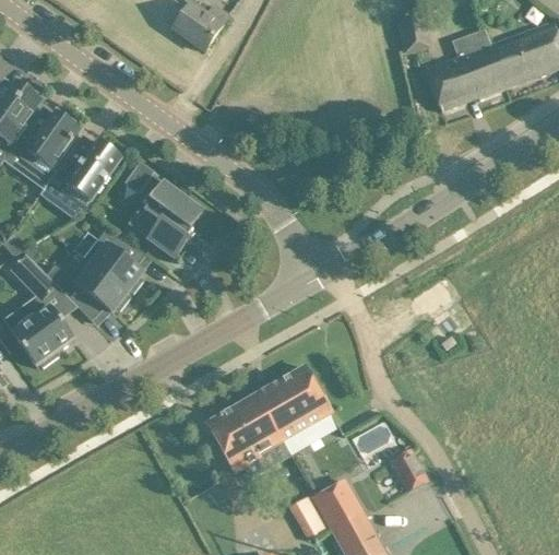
[(215,3),(209,13),(192,1),(174,27),(205,49),(229,13),(215,3)]
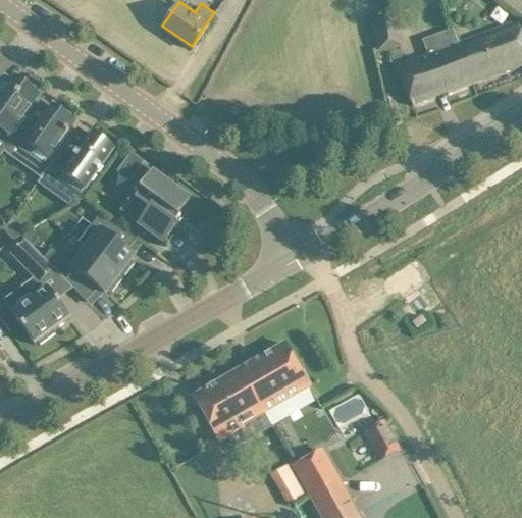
[(398,62),(406,84),(413,103),(521,62),(521,29),(518,18),(398,62)]
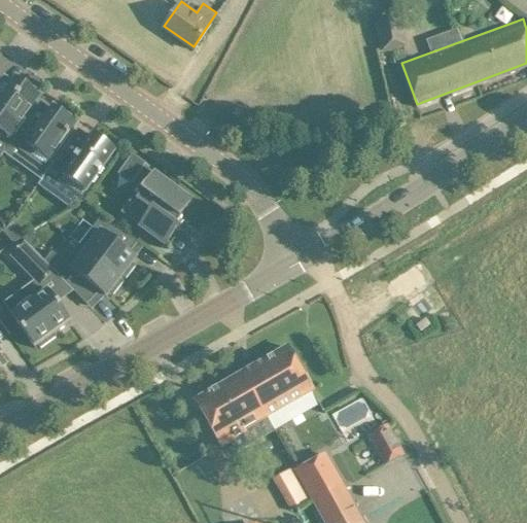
[(0,134),(8,141),(9,141),(26,119),(37,104),(34,101),(39,94),(33,89),(35,85),(21,75),(19,78),(16,77),(2,98),(0,96),(0,134)]
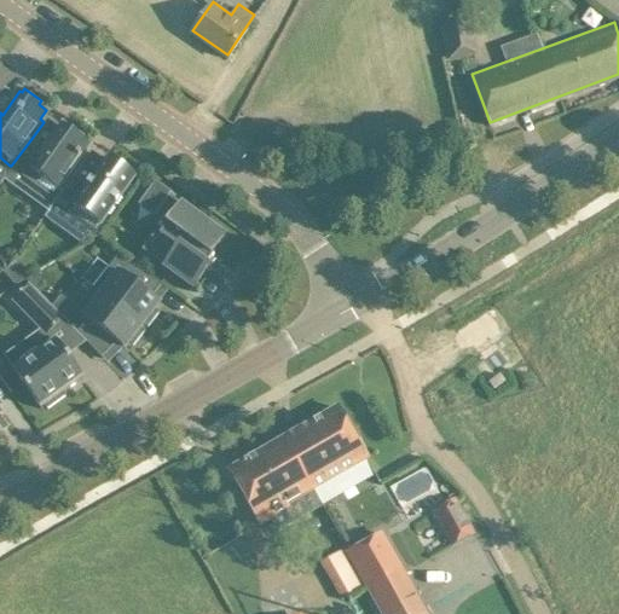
[(12,166),(5,175),(28,192),(39,179),(55,190),(57,185),(58,185),(58,184),(90,140),(85,137),(84,133),(74,126),(69,126),(64,122),(62,126),(45,150),(30,140),(12,166)]
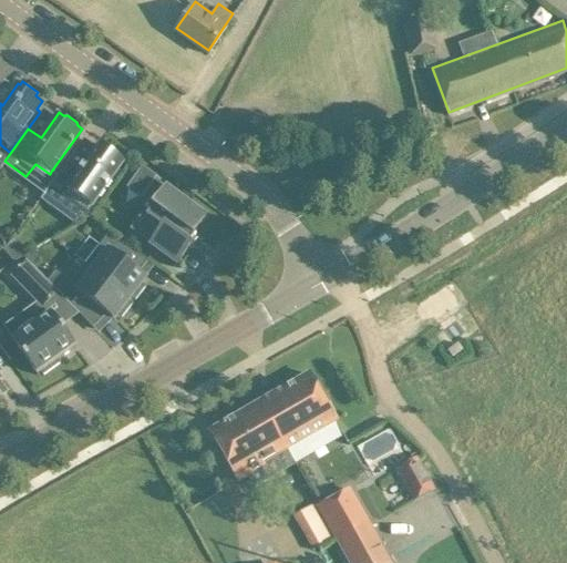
[(73,196),(92,210),(122,169),(119,166),(123,159),(119,155),(121,152),(106,142),(104,145),(99,141),(96,144),(81,167),(72,161),(55,183),(73,196)]
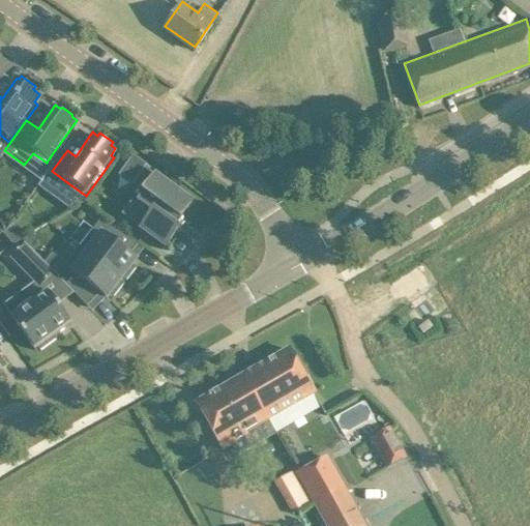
[(135,195),(122,212),(142,226),(166,244),(178,226),(177,225),(183,216),(181,214),(193,199),(145,165),(134,181),(145,191),(139,198),(135,195)]
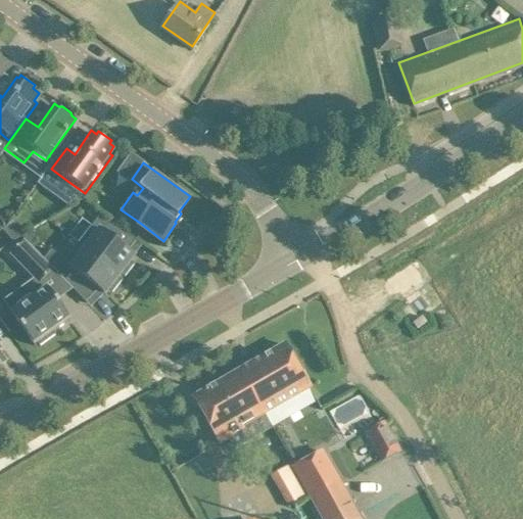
[(94,221),(79,240),(120,273),(122,270),(125,273),(134,262),(134,261),(131,258),(135,252),(129,247),(137,237),(106,215),(99,225),(94,221)]
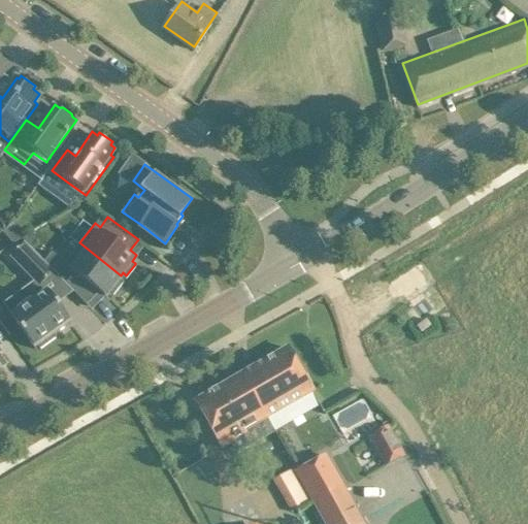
[(44,258),(26,239),(11,254),(39,283),(54,269),(55,268),(44,258)]
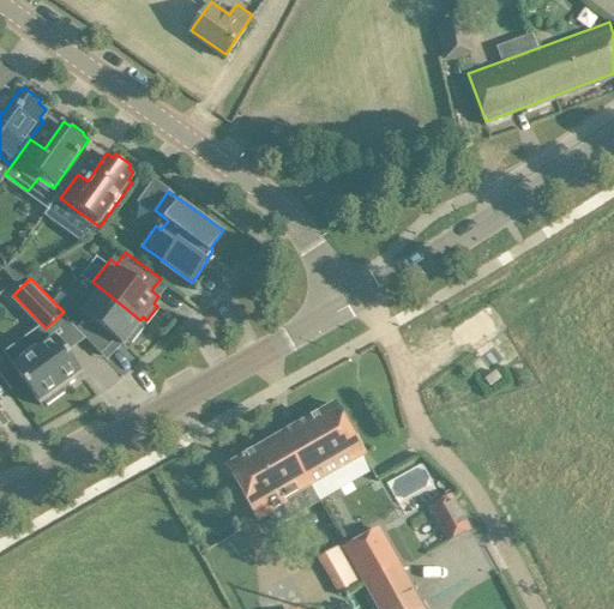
[(64,312),(62,313),(85,335),(86,336),(101,351),(102,350),(116,337),(122,342),(124,342),(128,336),(132,338),(143,326),(138,323),(140,320),(92,282),(77,302),(61,289),(52,300),(64,312)]
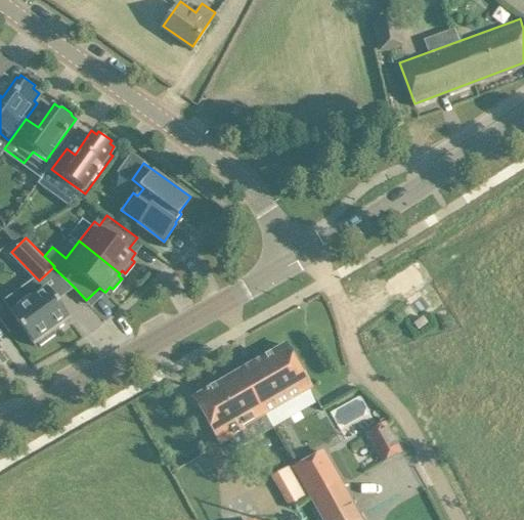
[(71,316),(47,285),(11,311),(35,343),(38,340),(40,343),(55,332),(53,329),(71,316)]
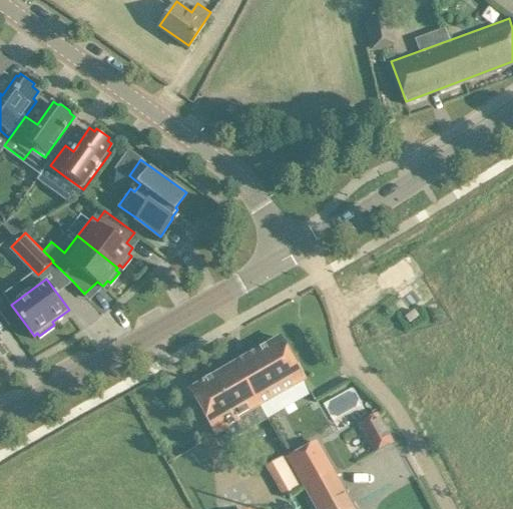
[(281,335),(235,361),(261,405),(306,379),(281,335)]
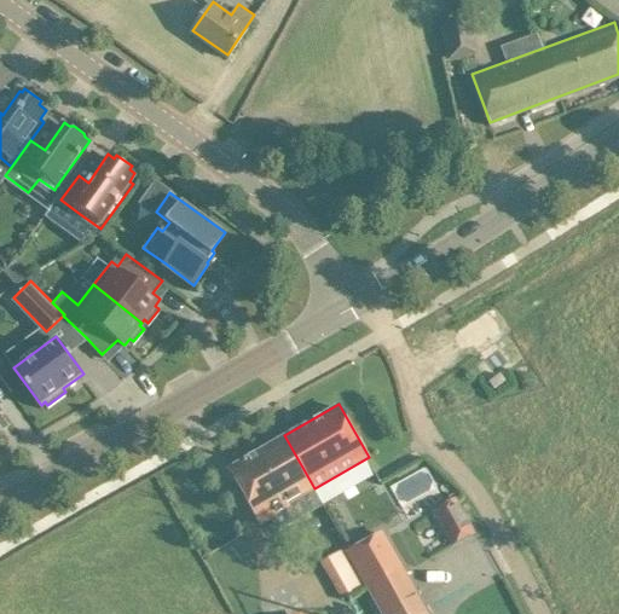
[(284,435),(230,467),(260,520),(270,514),(278,527),(299,516),(290,503),(314,488),(284,435)]
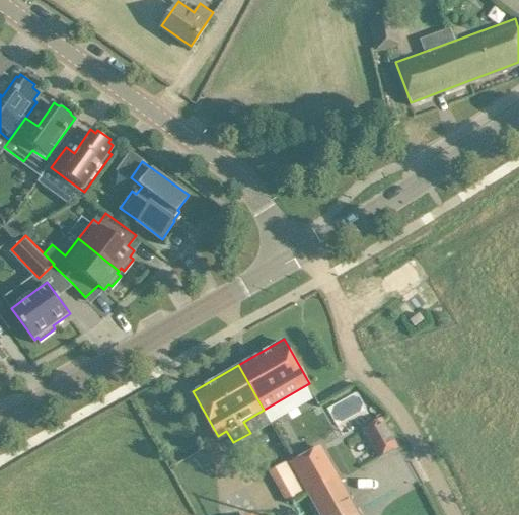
[(381,416),(364,426),(380,454),(397,444),(381,416)]
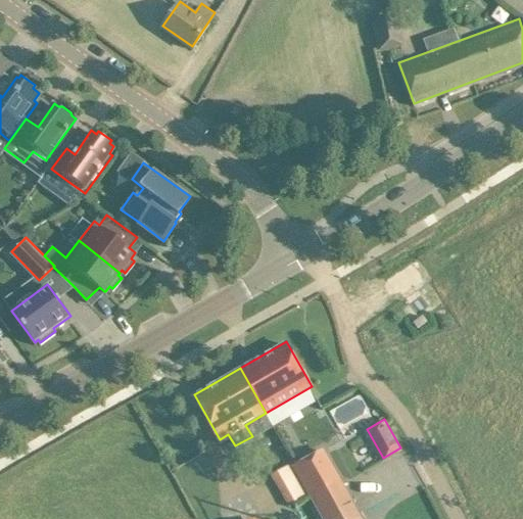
[(323,447),(294,464),(325,518),(362,518),(363,518),(323,447)]
